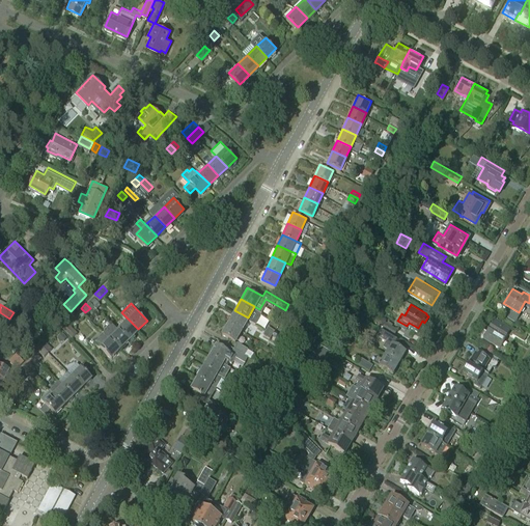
[(82,316),(85,312),(81,308),(77,311),(82,316)]
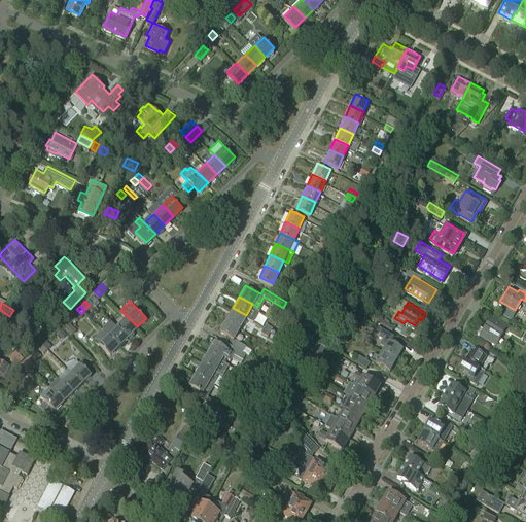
[(240,325),(246,315),(233,308),(226,318),(240,325)]
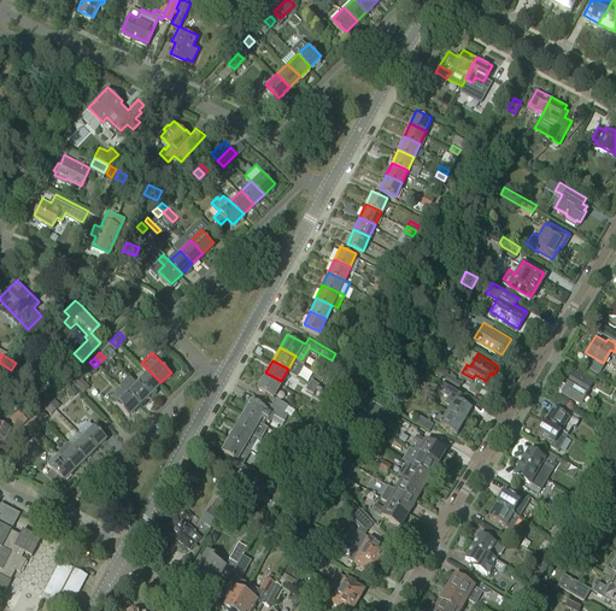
[(31,383),(36,374),(17,364),(11,379),(18,382),(21,379),(31,383)]
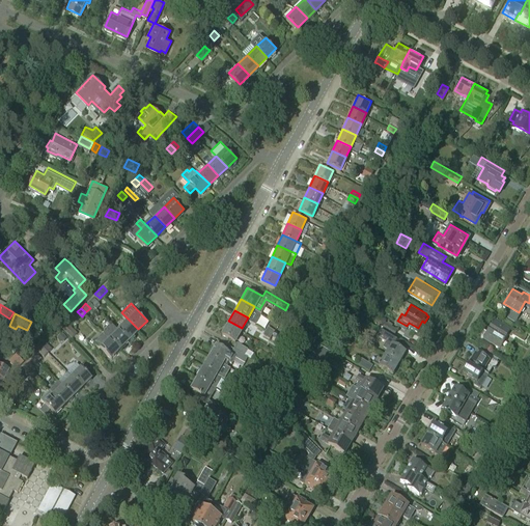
[(329,313),(326,317),(333,322),(336,317),(329,313)]
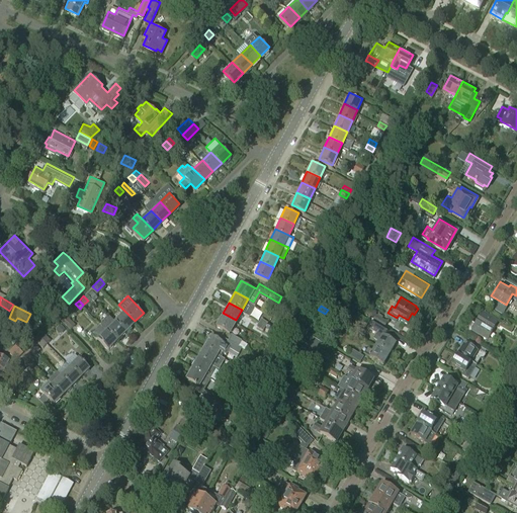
[(384,325),(389,318),(374,310),(370,316),(384,325)]
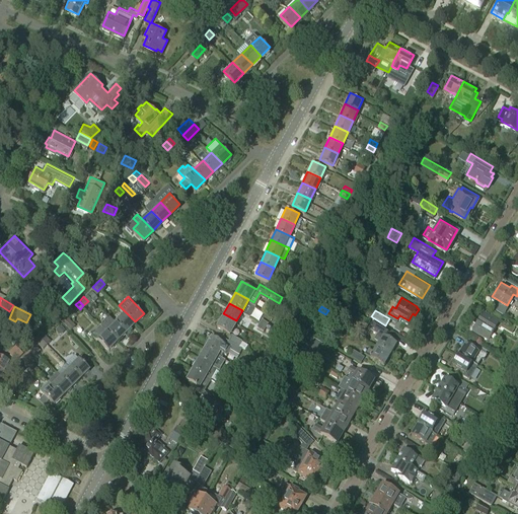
[(484,310),(473,327),(488,337),(499,318),(484,310)]
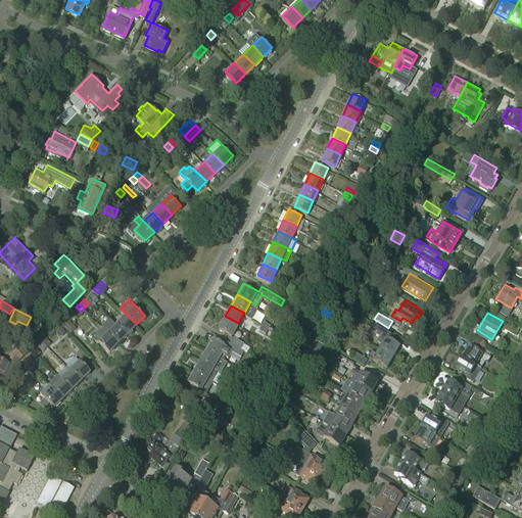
[(128,333),(136,324),(126,314),(116,322),(128,333)]
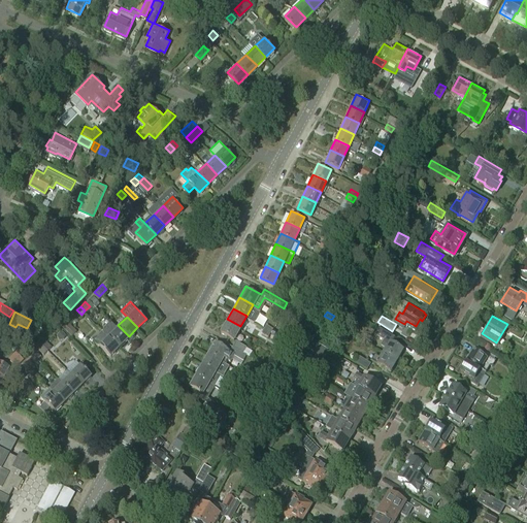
[(309,318),(306,324),(313,328),(317,323),(309,318)]
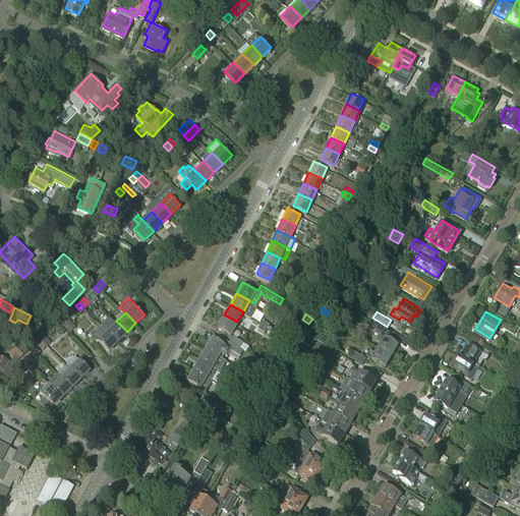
[(71,329),(76,324),(67,314),(62,320),(71,329)]
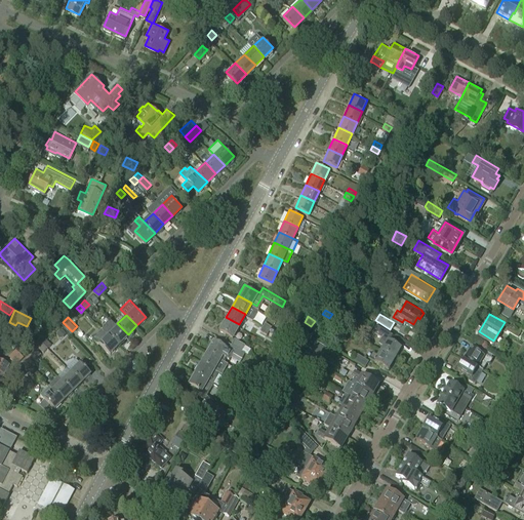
[(119,344),(128,334),(117,323),(111,317),(102,326),(108,332),(119,344)]
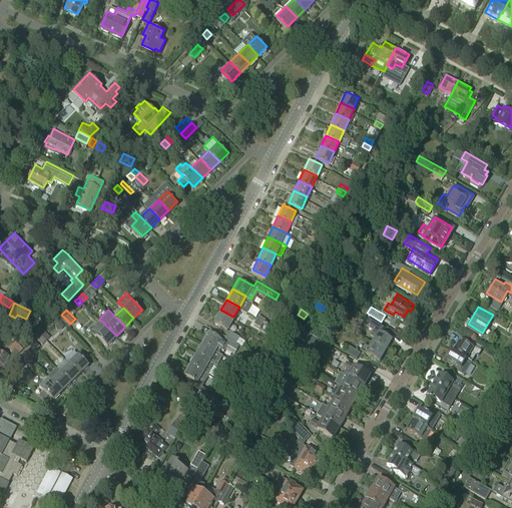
[(227,327),(233,317),(220,310),(214,320),(227,327)]
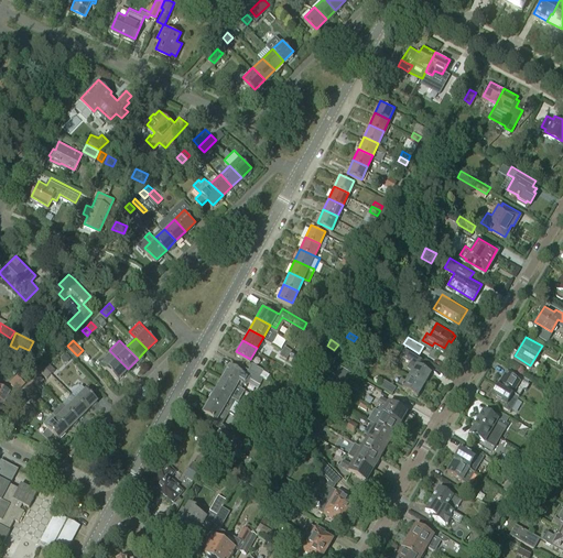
[(290,351),(292,346),(285,342),(282,348),(290,351)]
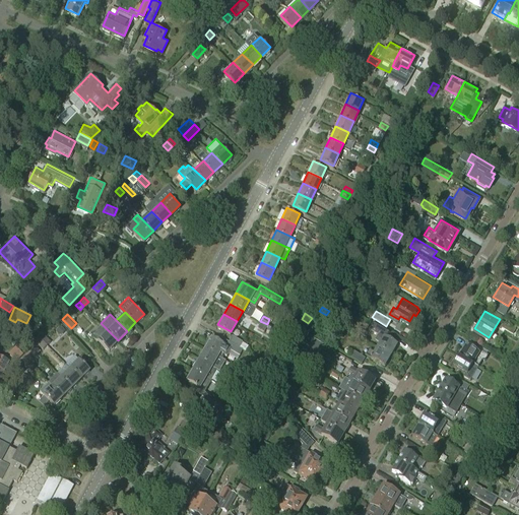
[(391,351),(397,341),(385,333),(388,327),(374,319),(369,326),(378,331),(375,336),(380,339),(378,344),(391,351)]
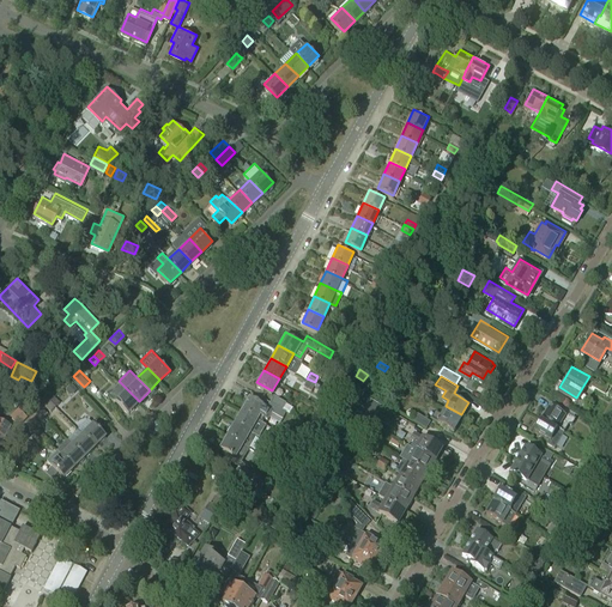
[(126,388),(119,381),(109,392),(129,411),(139,401),(126,388)]
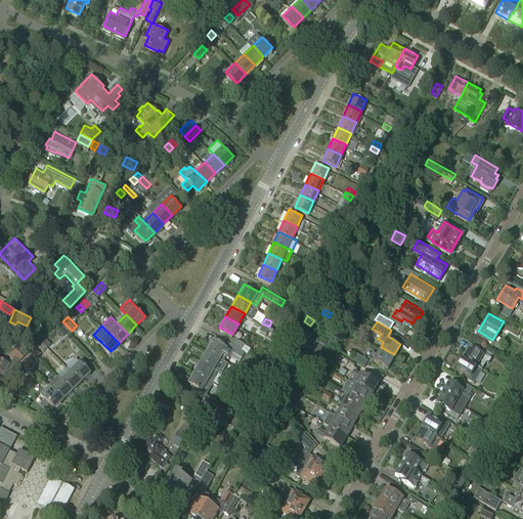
[(302,340),(305,335),(300,332),(297,337),(302,340)]
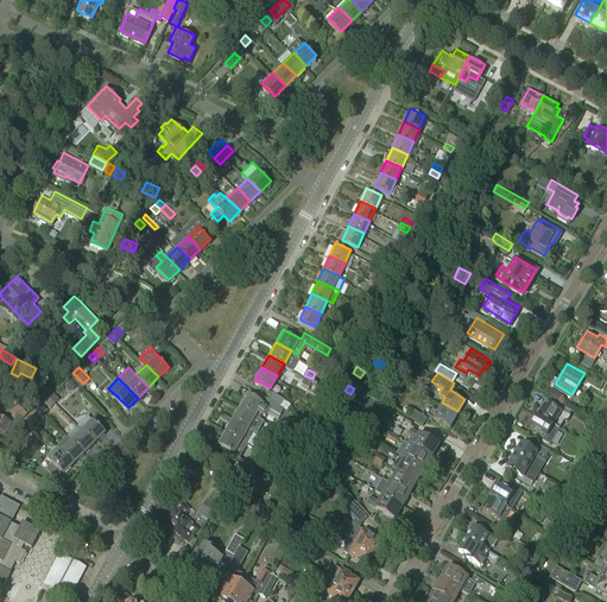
[(269,395),(280,403),(284,395),(272,388),(269,395)]
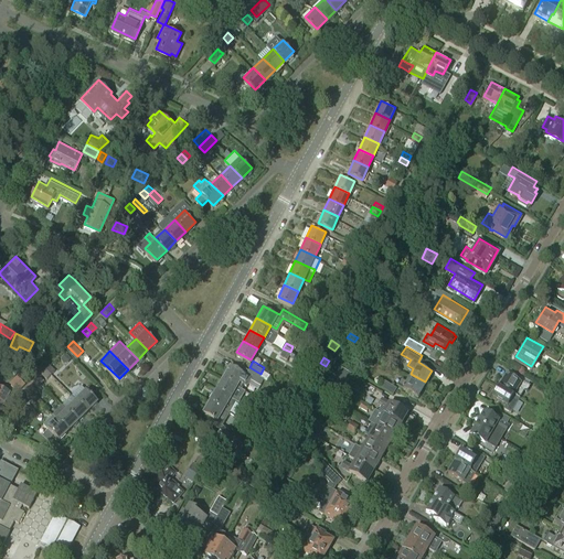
[(51,362),(46,366),(52,371),(55,367),(51,363),(51,362)]
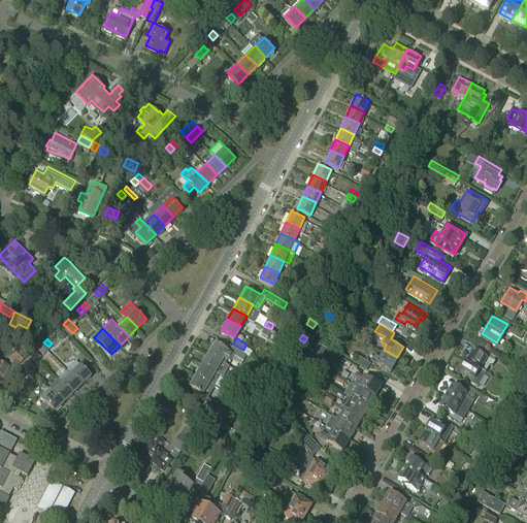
[(222,359),(226,361),(228,356),(231,358),(234,351),(243,357),(246,351),(243,350),(233,344),(230,349),(215,339),(208,351),(222,359)]
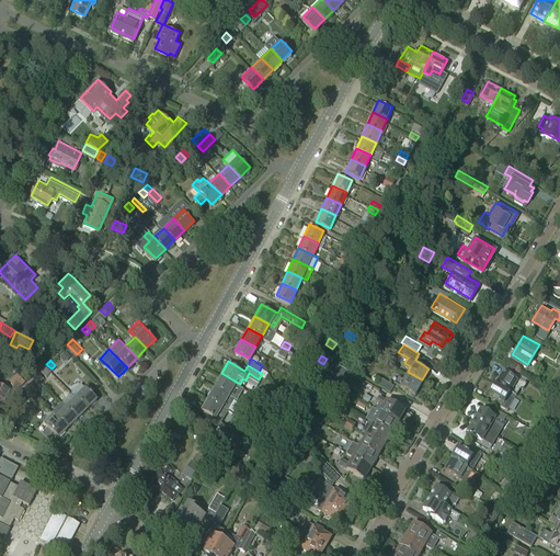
[(47,373),(52,369),(46,364),(42,369),(47,373)]
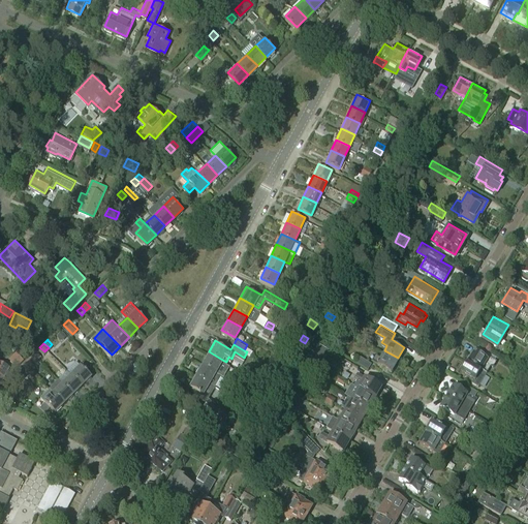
[(487,369),(490,364),(493,359),(488,356),(474,347),(468,359),(487,369)]
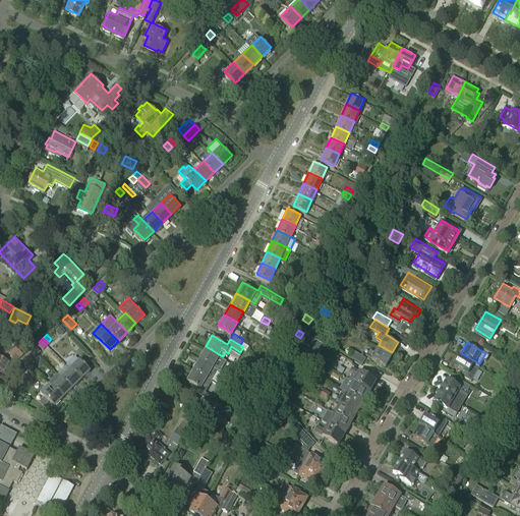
[(17,358),(24,351),(16,343),(9,350),(17,358)]
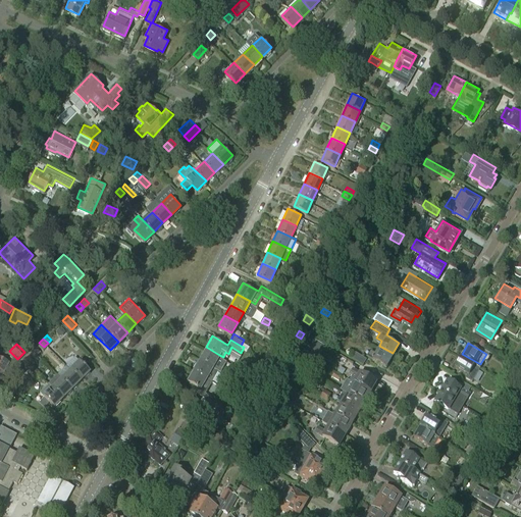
[(393,353),(379,346),(376,351),(371,348),(368,353),(373,356),(372,356),(386,364),(393,353)]
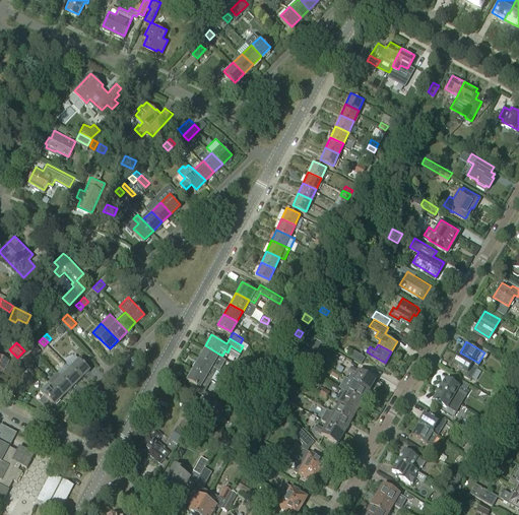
[(225,358),(222,356),(218,353),(205,345),(199,357),(212,364),(219,368),(225,358)]
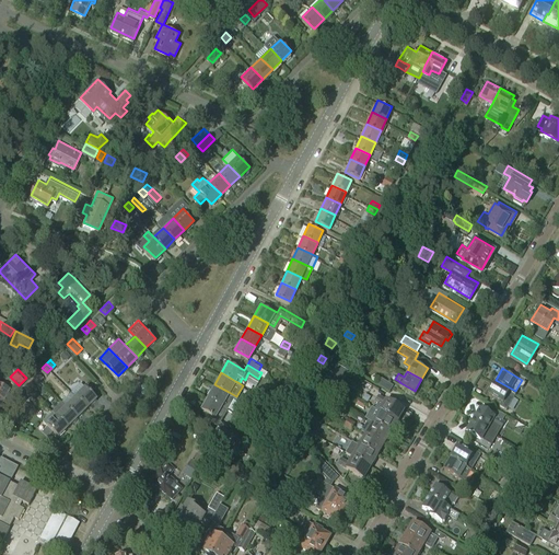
[(391,388),(394,381),(382,374),(377,381),(391,388)]
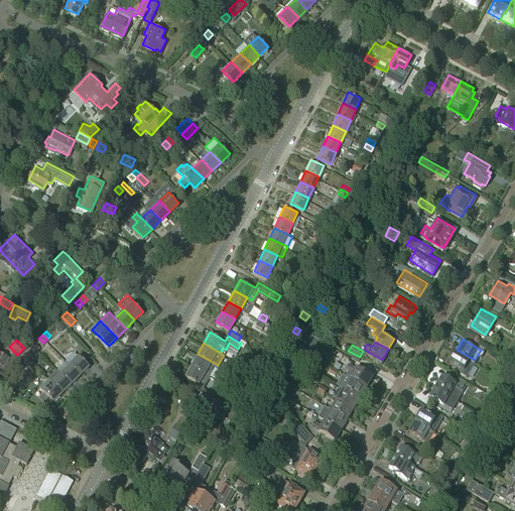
[(29,357),(33,353),(29,348),(24,353),(29,357)]
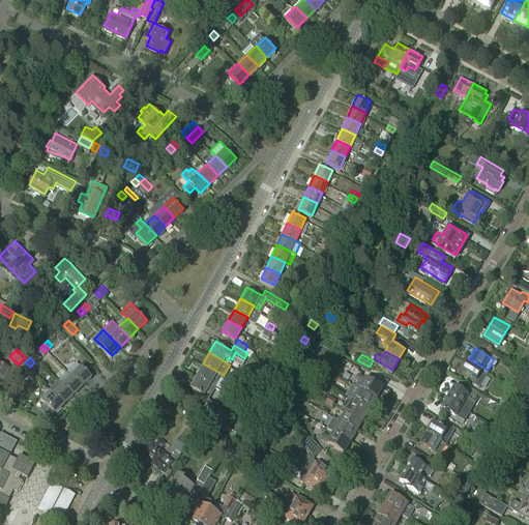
[(0,382),(9,365),(0,358),(0,382)]
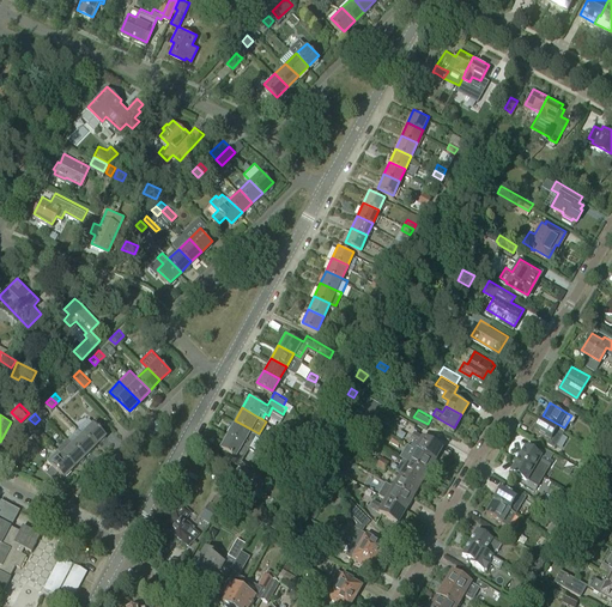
[(555,444),(561,433),(564,428),(543,416),(535,429),(550,436),(547,439),(555,444)]
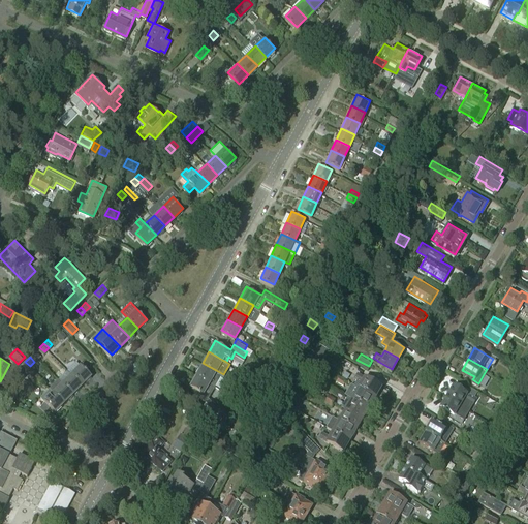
[(26,370),(30,366),(25,362),(22,365),(23,366),(20,369),(23,372),(26,369),(26,370)]
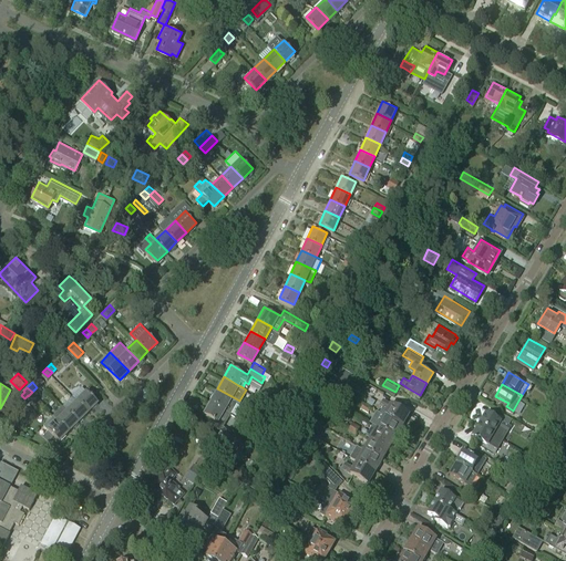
[(89,409),(99,400),(88,388),(78,398),(89,409)]
